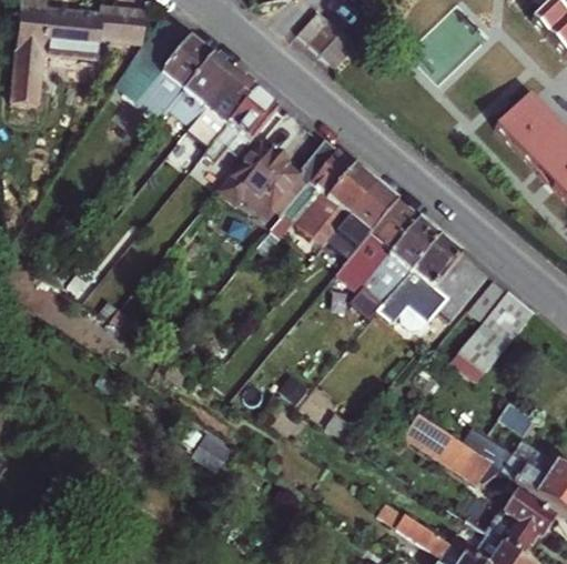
[(22,0),(13,102),(40,104),(44,52),(98,58),(100,38),(142,42),(145,8),(103,3),(102,11),(47,6),(48,0),(22,0)]
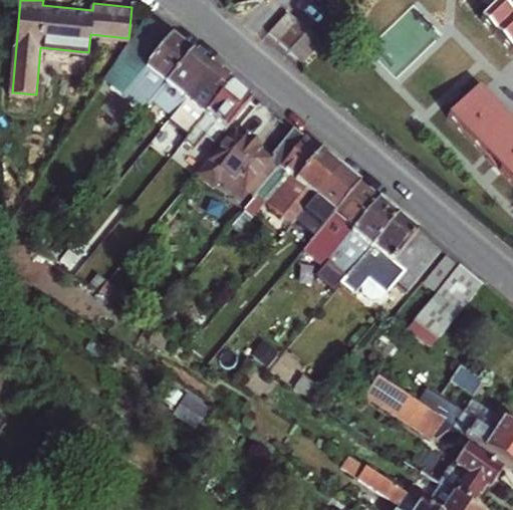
[(322,40),(287,11),(270,30),(305,59),(322,40)]
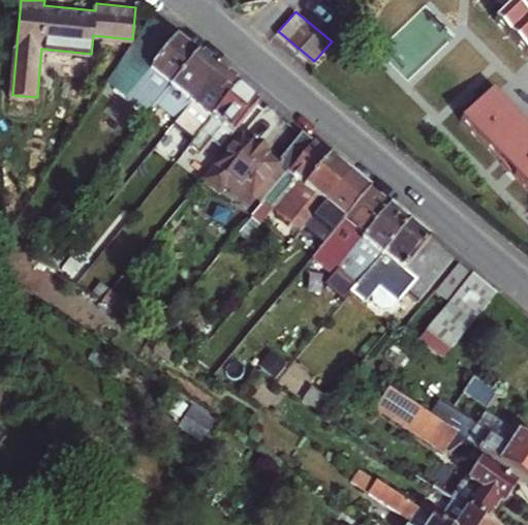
[(198,50),(153,12),(110,79),(149,111),(156,101),(198,50)]
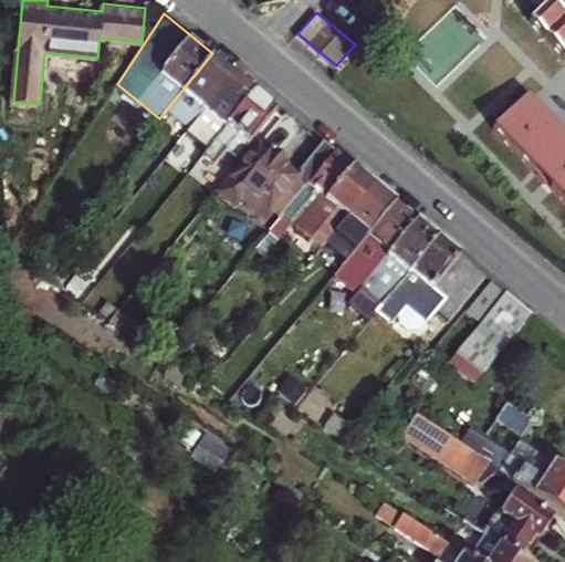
[(237,74),(212,53),(167,108),(192,129),(237,74)]
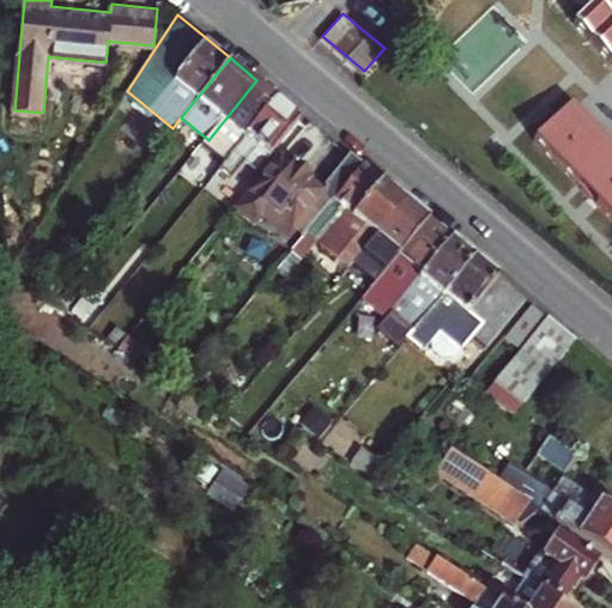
[(235,146),(276,96),(256,80),(208,140),(203,147),(220,163),(235,146)]
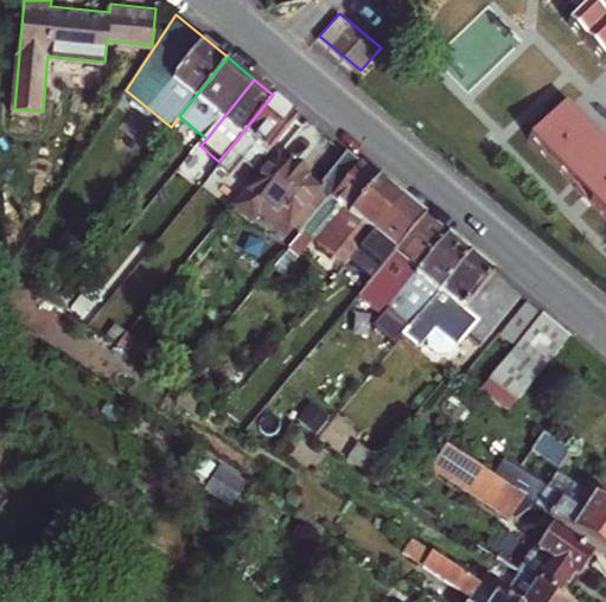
[(254,164),(294,114),(273,95),(233,145),(218,161),(233,172),(244,157),(254,164)]
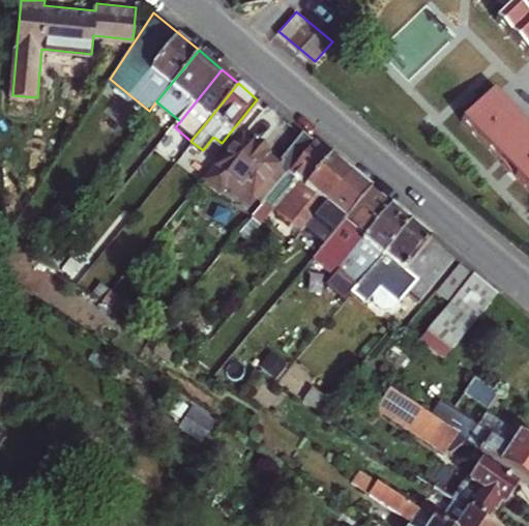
[(459,120),(528,191),(528,133),(489,91),(459,120)]
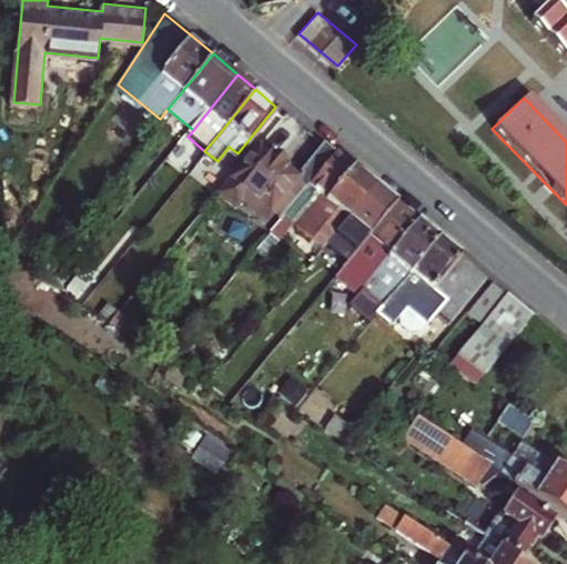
[(307,185),(286,168),(287,165),(269,151),(269,152),(255,142),(218,189),(240,208),(244,201),(267,222),(275,213),(281,218),(285,212),(307,185)]
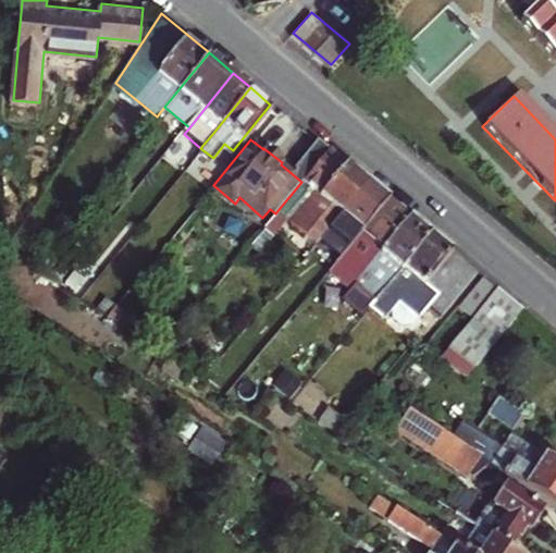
[(332,146),(301,182),(280,208),(317,240),(370,176),(332,146)]
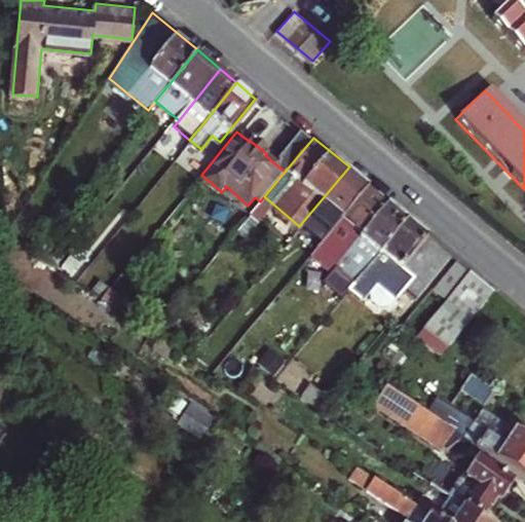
[(299,226),(320,243),(370,184),(349,166),(299,226)]
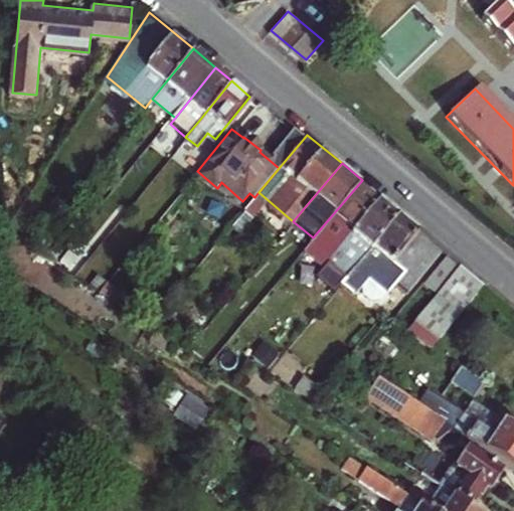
[(324,264),(329,258),(381,196),(362,180),(313,237),(304,247),(324,264)]
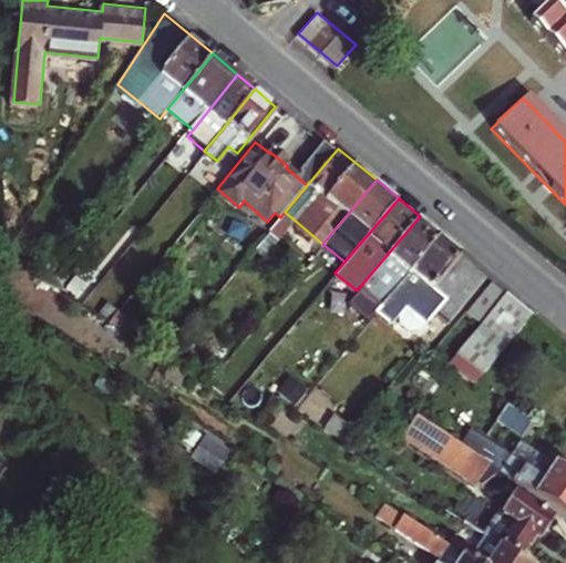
[(383,302),(441,234),(420,216),(362,284),(383,302)]
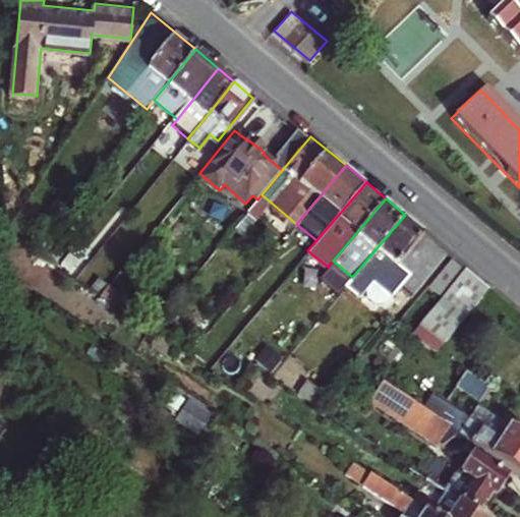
[(405,215),(352,277),(347,283),(362,296),(377,279),(397,296),(404,286),(417,297),(429,283),(453,254),(405,215)]
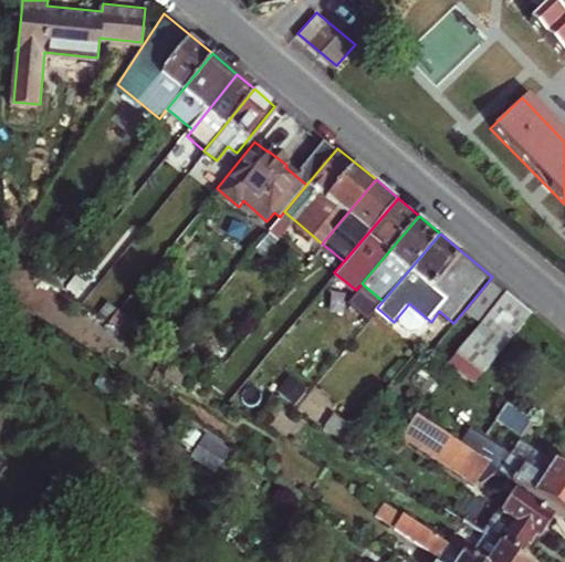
[(492,277),(467,308),(481,320),(506,289),(492,277)]
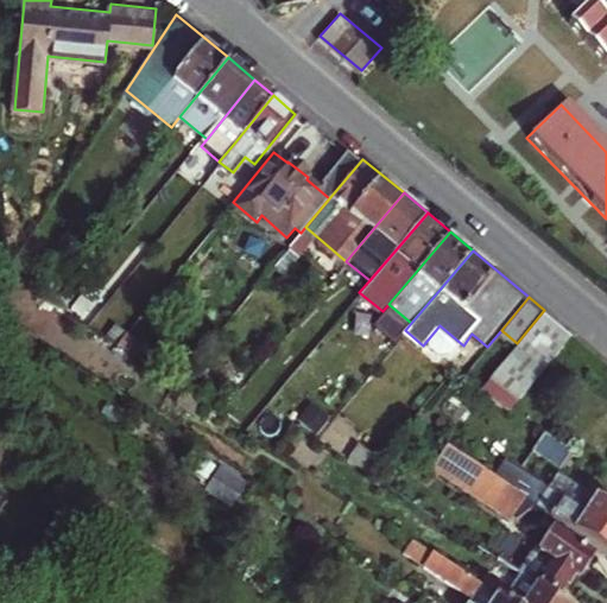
[(491,374),(492,375),(519,398),(574,334),(544,310),(517,343),(491,374)]
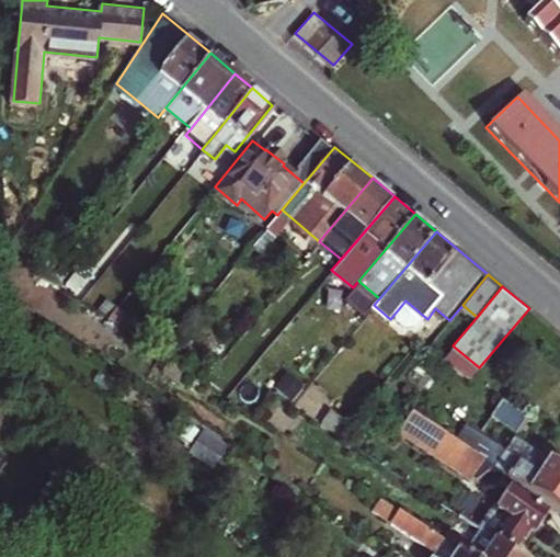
[(454,347),(446,357),(472,375),(479,367),(454,347)]
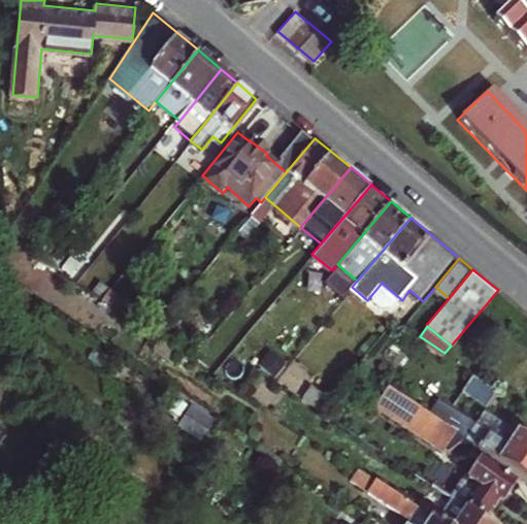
[(488,403),(498,388),(473,372),(464,387),(488,403)]
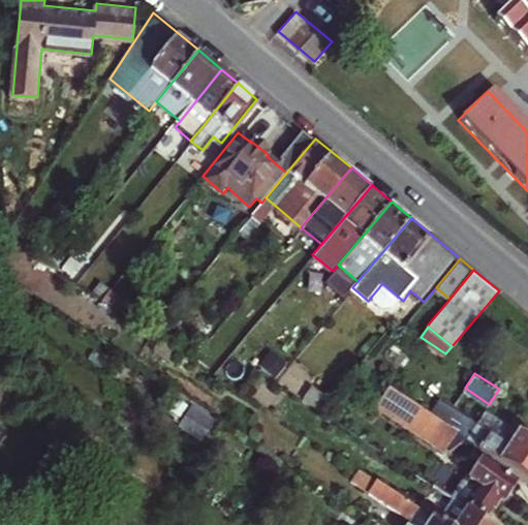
[(313,383),(304,395),(322,407),(330,395),(313,383)]
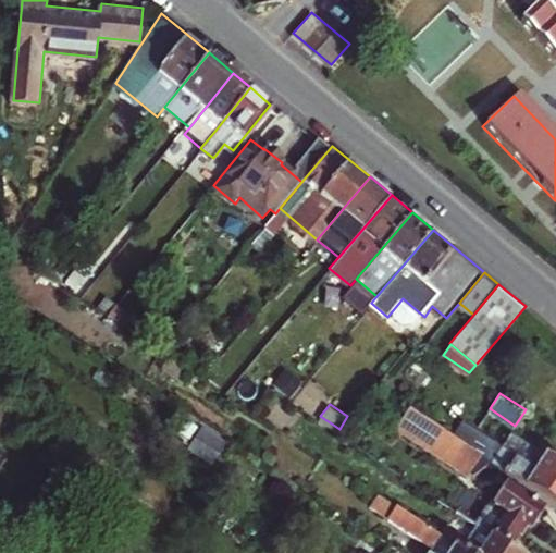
[(454,435),(409,406),(395,428),(467,475),(482,454),(454,435)]
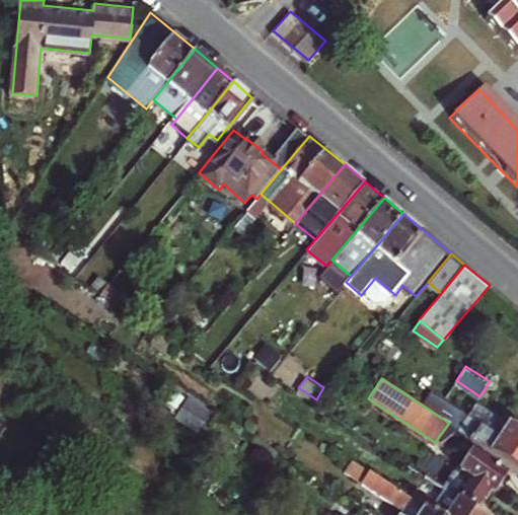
[(423,406),(449,423),(517,467),(517,427),(476,400),(469,412),(434,388),(423,406)]
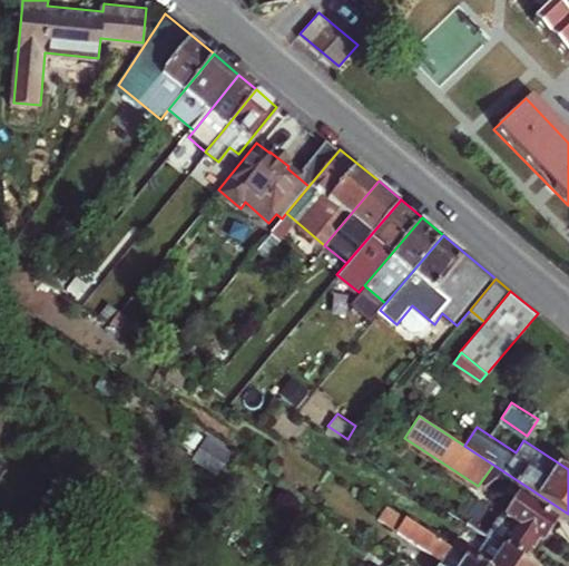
[(487,530),(489,533),(526,557),(538,538),(543,542),(558,519),(518,491),(506,510),(501,508),(487,530)]
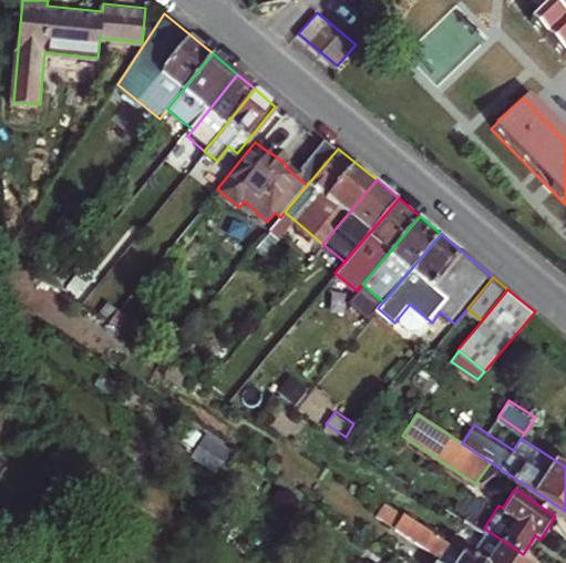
[(480,562),(449,542),(383,499),(377,510),(441,555),(434,562),(480,562)]
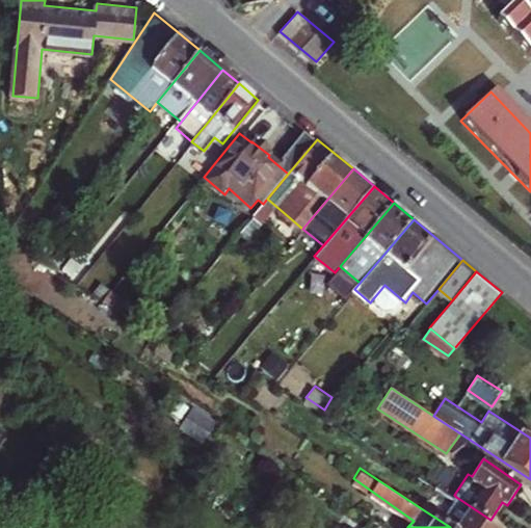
[(503,527),(490,520),(456,497),(448,510),(429,497),(421,508),(450,527),(503,527)]
